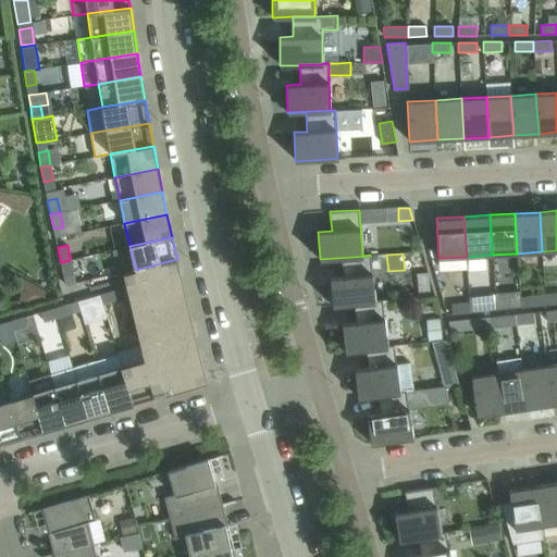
[(422,254),(408,255),(409,270),(422,270),(422,254)]
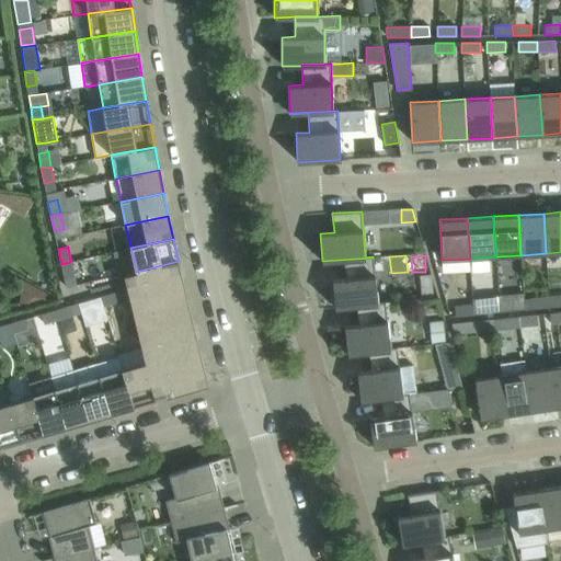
[(373,258),(322,261),(322,262),(344,260),(346,278),(332,279),(334,307),(385,302),(377,302),(373,258)]
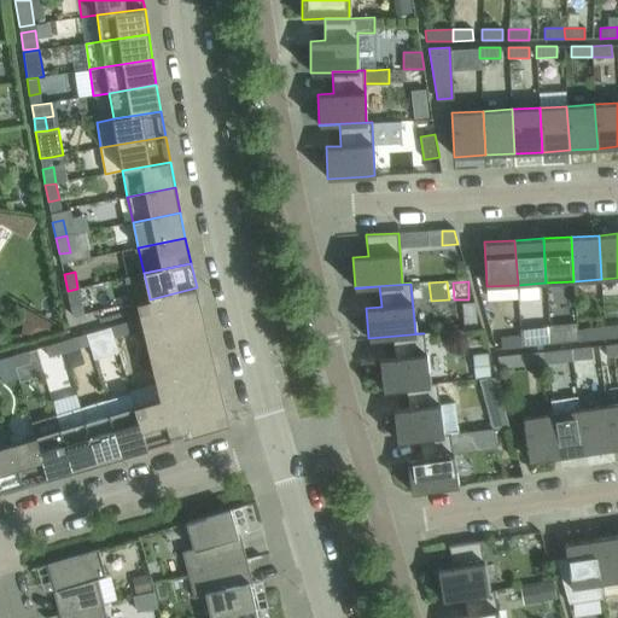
[(213,356),(197,287),(150,299),(152,308),(139,312),(141,318),(153,371),(213,356)]
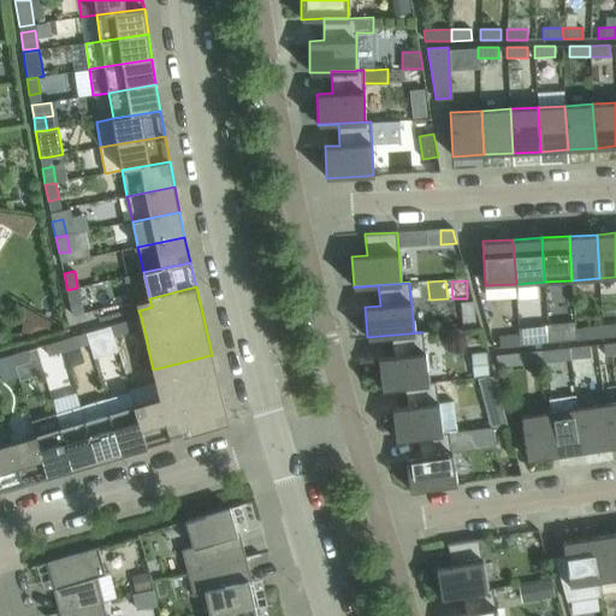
[(81,303),(77,288),(67,290),(70,306),(81,303)]
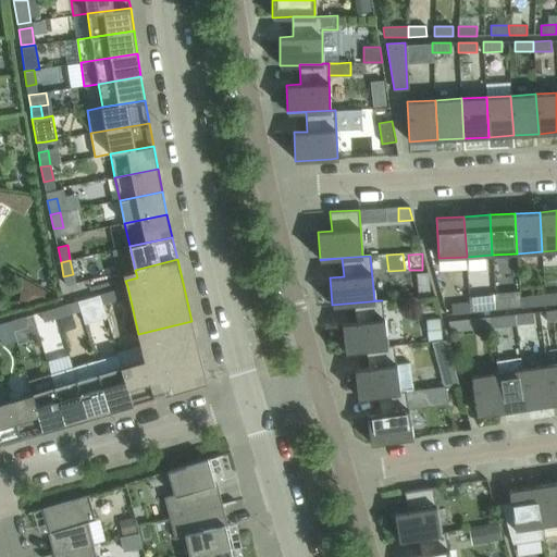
[(52,289),(48,264),(45,262),(35,280),(52,289)]
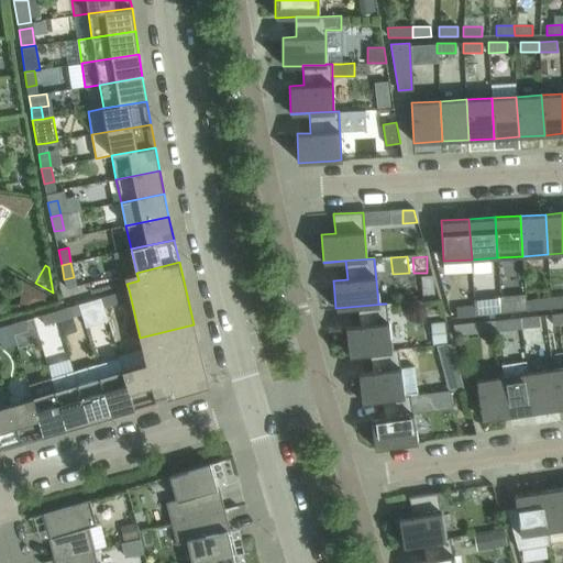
[(118,304),(116,294),(101,298),(103,308),(118,304)]
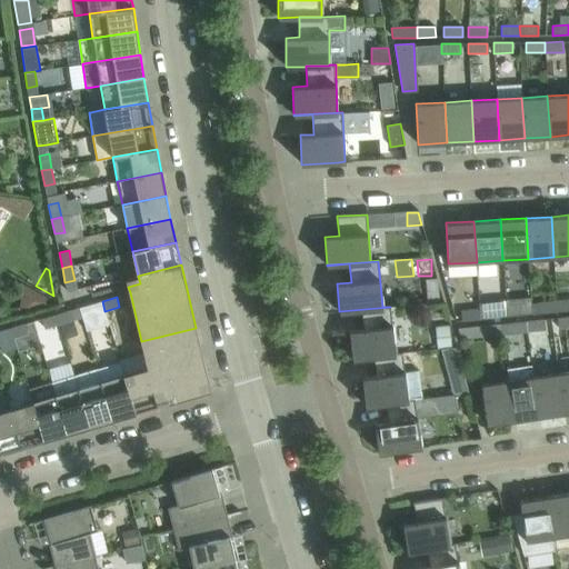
[(531,299),(506,301),(507,317),(532,313),(531,303),(531,299)]
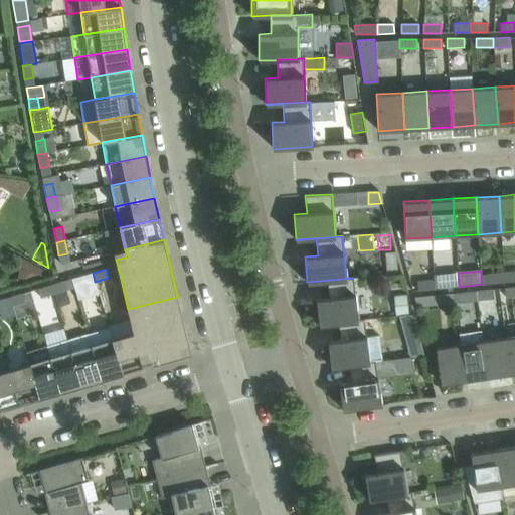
[(514,271),(503,273),(504,282),(514,280),(514,271)]
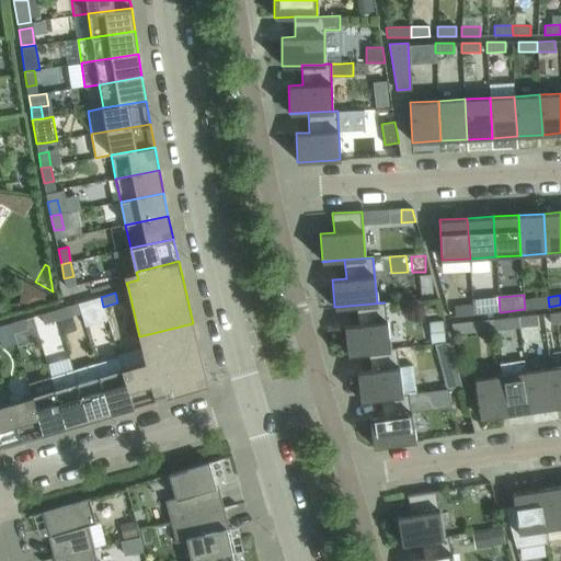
[(89,310),(103,307),(101,297),(87,301),(89,310)]
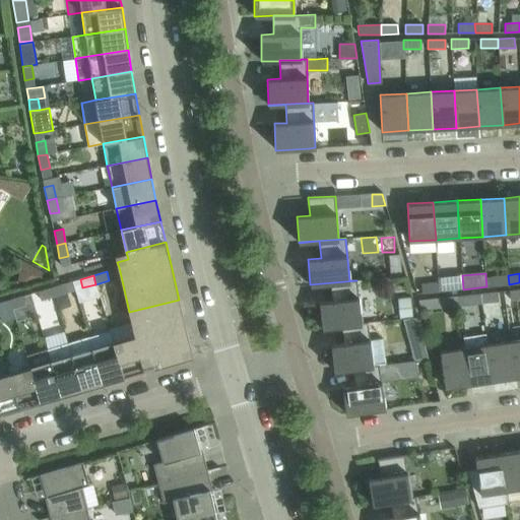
[(462,275),(438,277),(438,282),(439,291),(463,289),(462,275)]
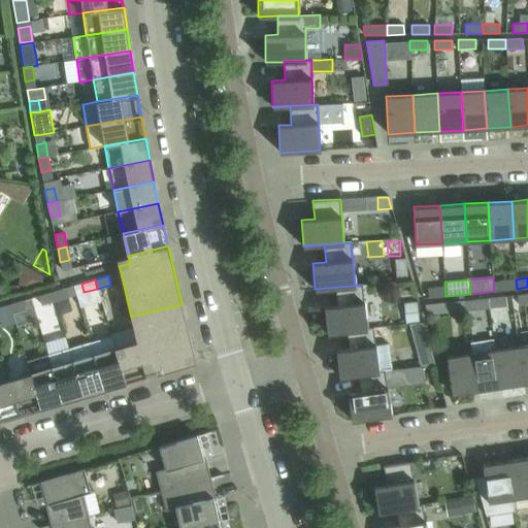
[(498,282),(499,291),(517,289),(516,279),(498,282)]
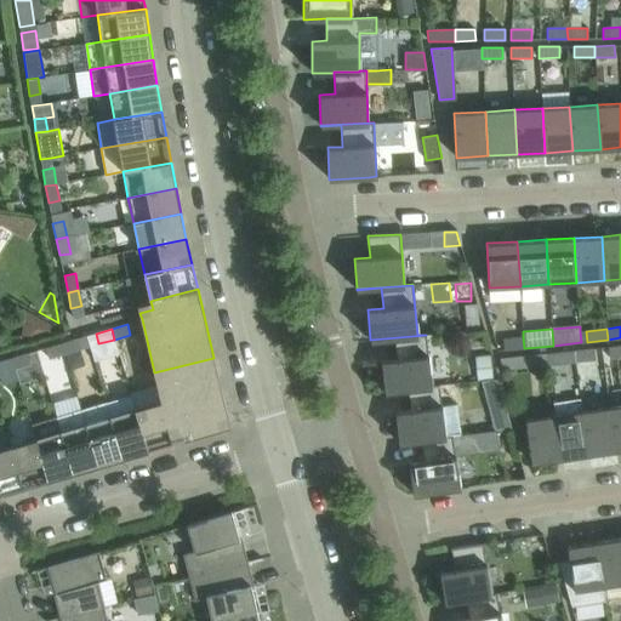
[(426,335),(370,340),(371,341),(394,339),(397,359),(381,360),(385,392),(408,389),(432,386),(426,335)]
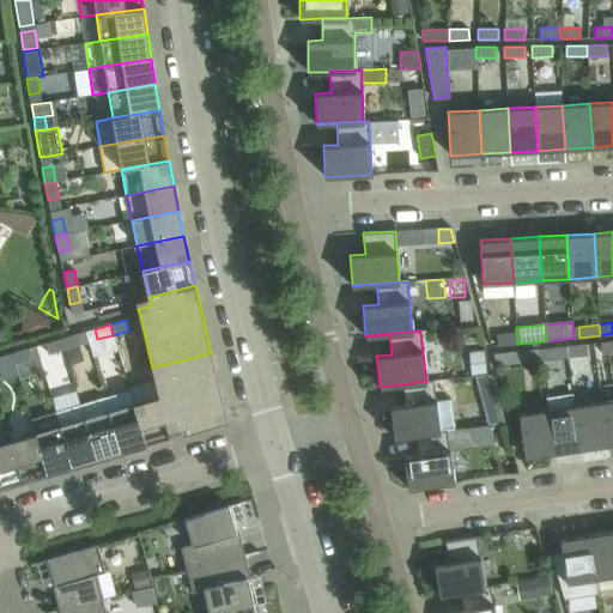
[(85,332),(61,339),(64,350),(89,343),(85,332)]
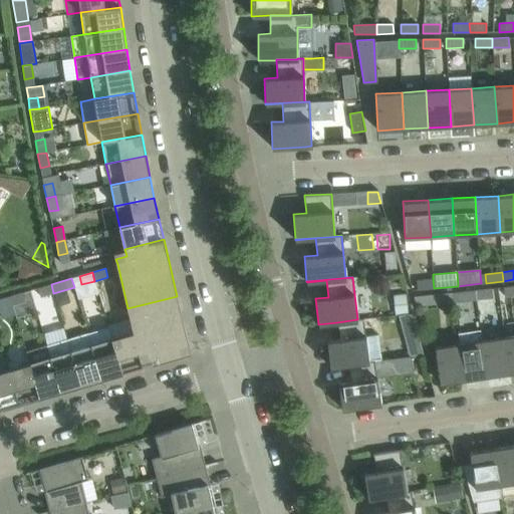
[(433,279),(417,281),(417,290),(434,288),(433,279)]
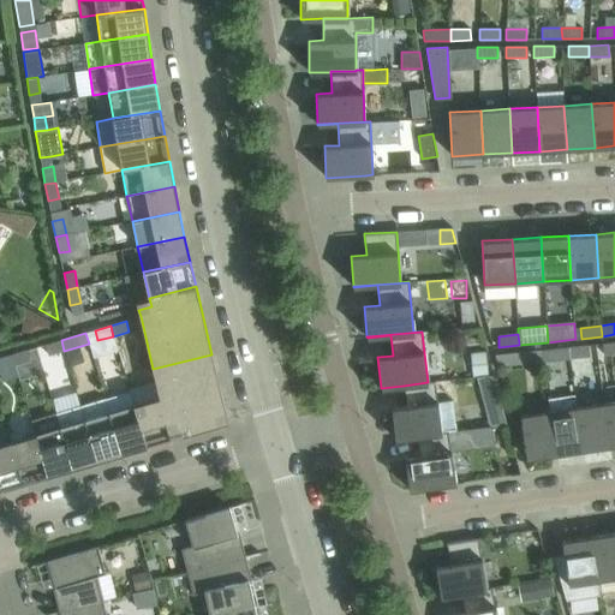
[(64,351),(61,340),(46,345),(48,356),(64,351)]
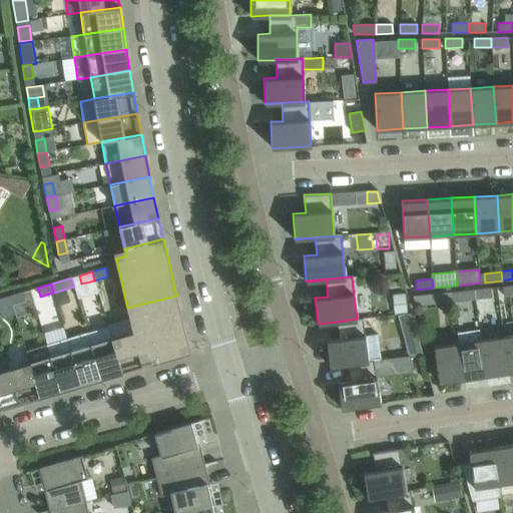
[(503,296),(512,295),(512,286),(502,287),(503,296)]
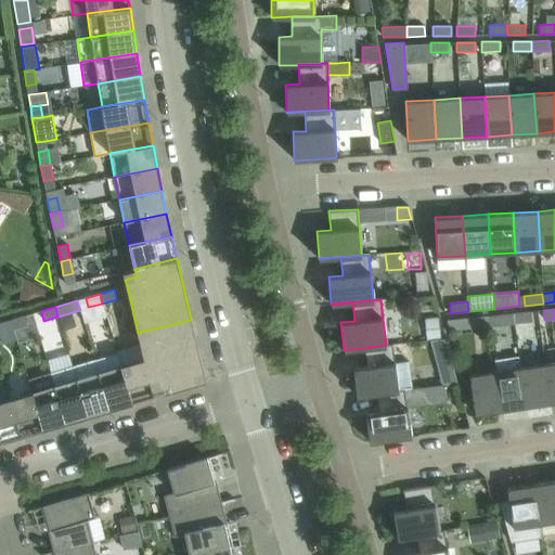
[(532,321),(531,311),(513,313),(514,323),(532,321)]
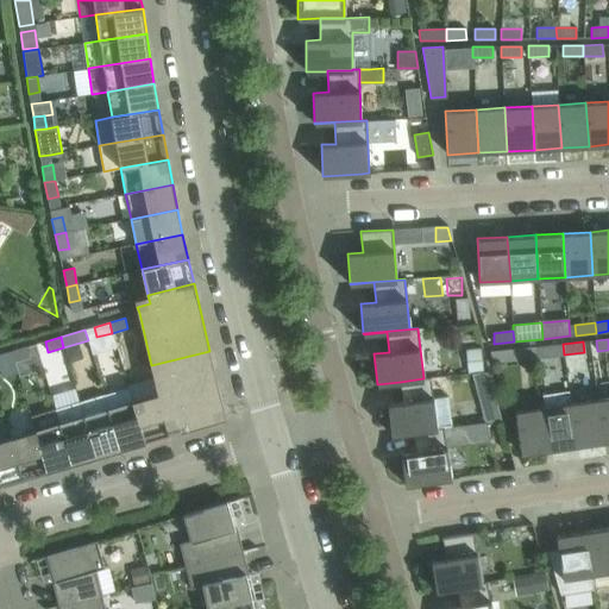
[(563,344),(535,346),(537,358),(564,356),(564,355),(563,344)]
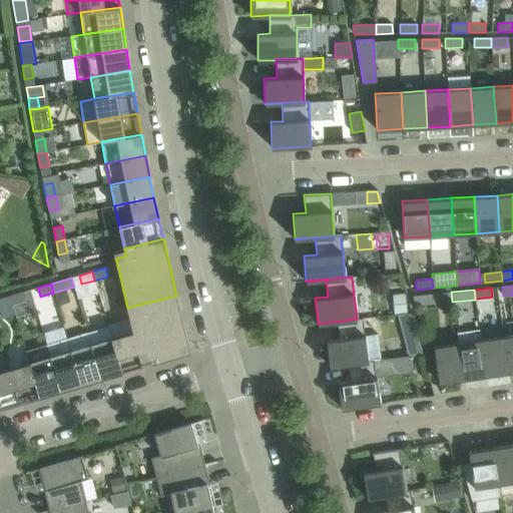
[(25,301),(23,292),(10,296),(12,305),(25,301)]
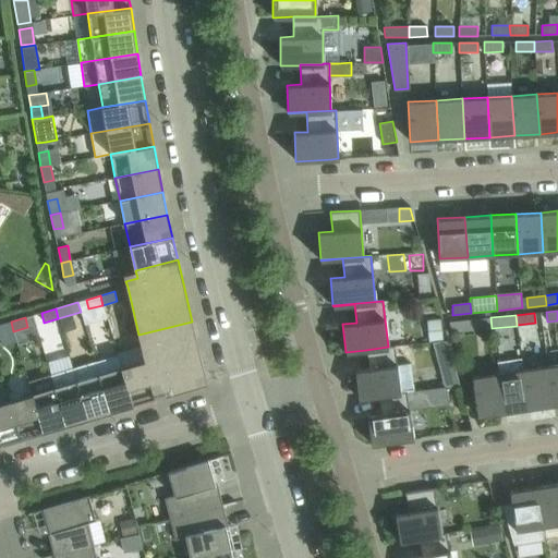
[(474,329),(492,328),(490,317),(473,319),(474,329)]
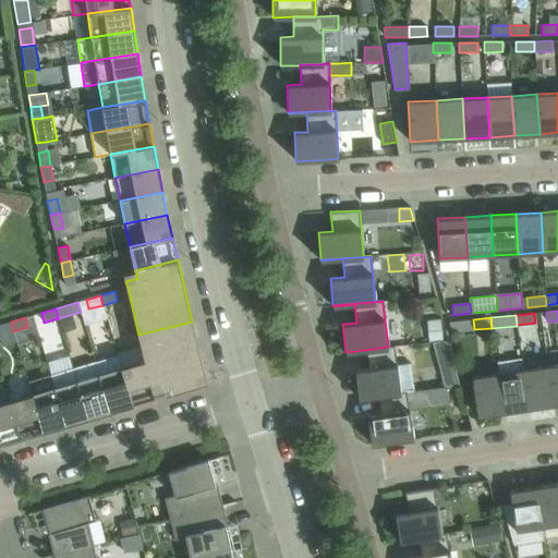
[(441,319),(428,322),(431,341),(444,340),(441,319)]
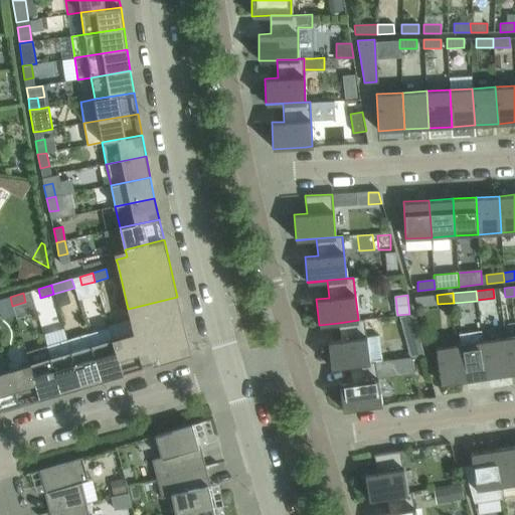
[(0,309),(12,306),(10,297),(0,300),(0,309)]
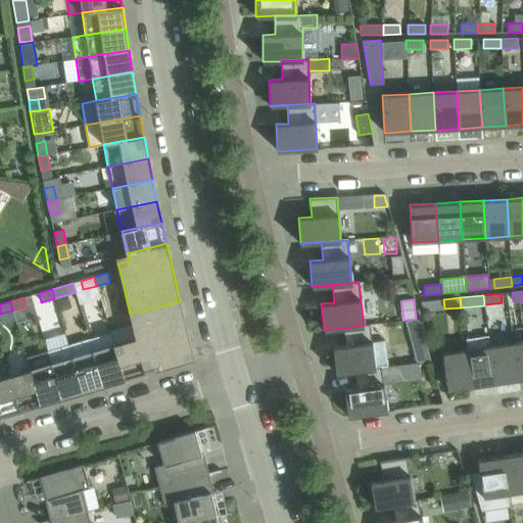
[(130,314),(136,338),(145,370),(154,368),(155,371),(194,359),(180,301),(130,314)]
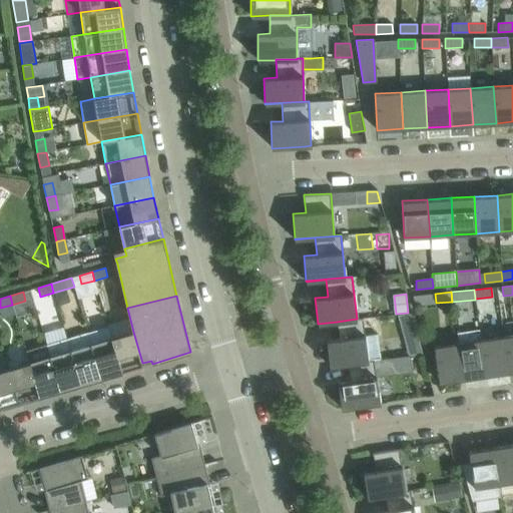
[(412,316),(400,317),(402,331),(413,330),(412,316)]
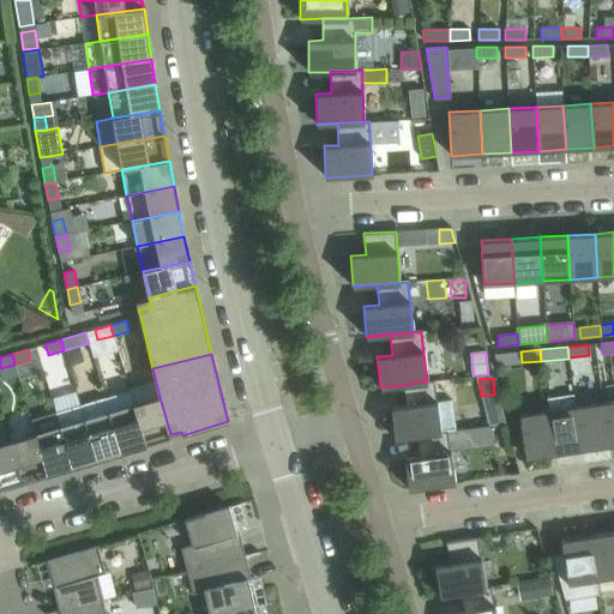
[(405,405),(391,407),(395,439),(416,435),(447,431),(455,429),(451,399),(437,402),(434,380),(427,381),(403,385),(405,405)]
